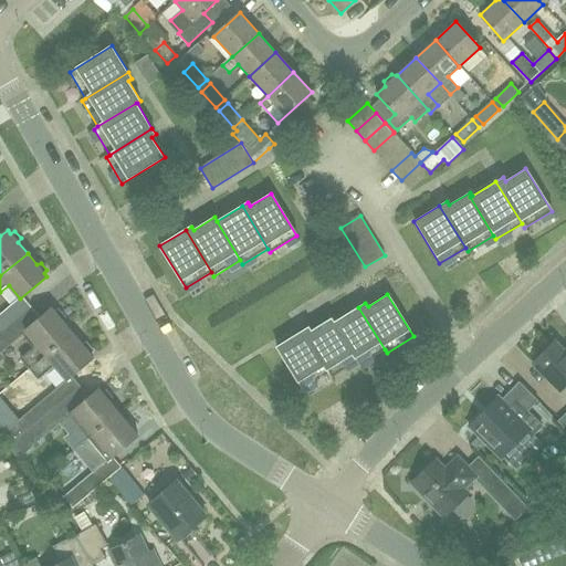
[(333,322),(357,360),(359,365),(385,349),(358,307),(334,322),(333,322)]
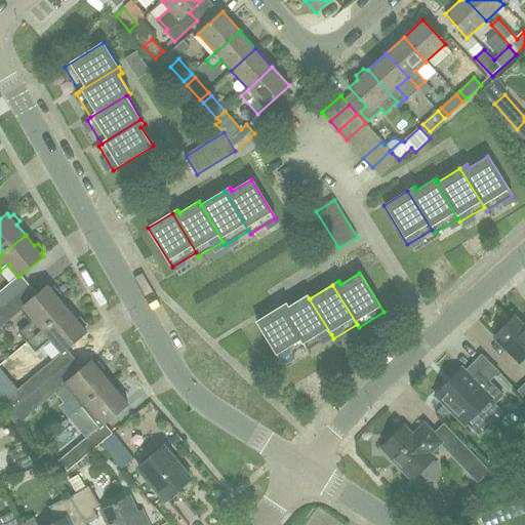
[(28,344),(68,310),(58,299),(61,295),(54,287),(50,289),(48,286),(24,308),(34,320),(18,333),(28,344)]
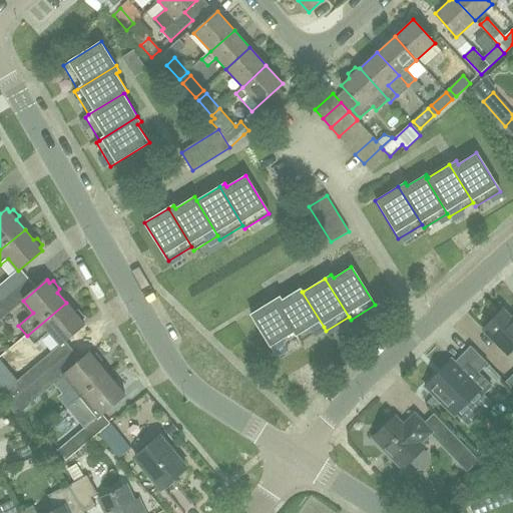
[(274,300),(298,339),(300,342),(324,327),(302,292),(303,292),(301,288),(282,300),(280,297),(274,300)]
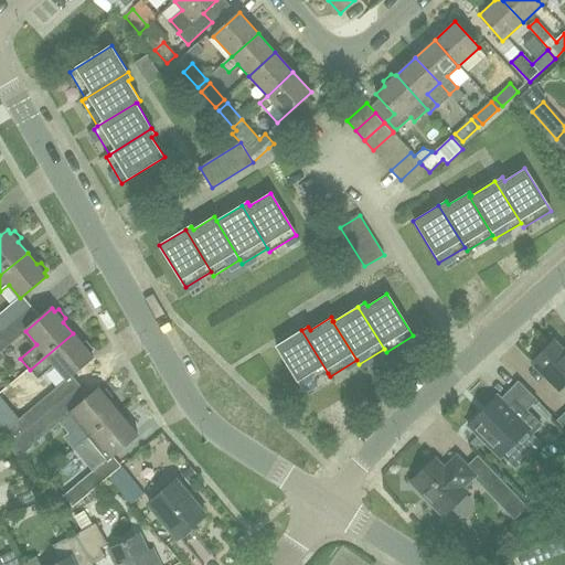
[(9,326),(0,332),(0,351),(18,337),(9,326)]
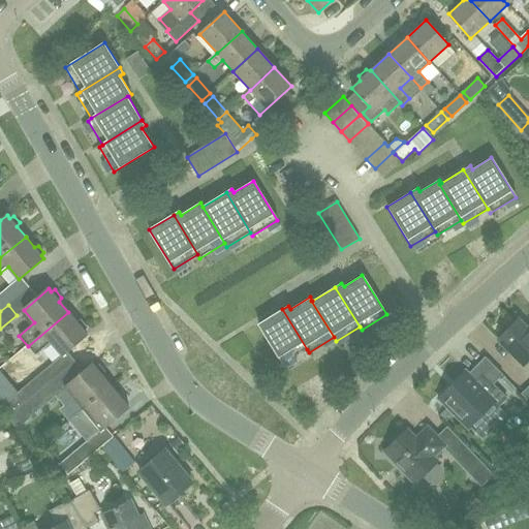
[(282,309),(258,324),(283,364),(307,349),(282,309)]
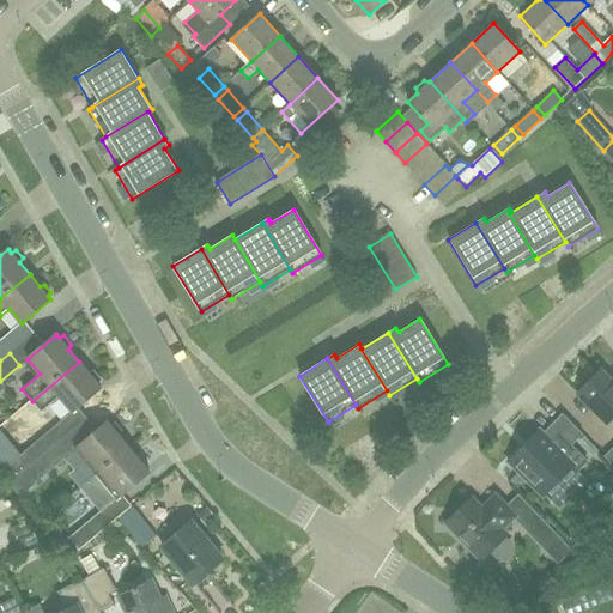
[(72,412),(101,388),(98,384),(101,381),(93,371),(89,374),(79,362),(32,401),(41,412),(55,400),(56,400),(60,398),(72,412)]
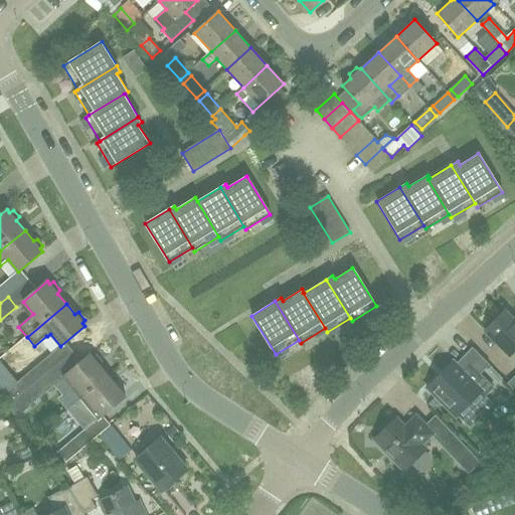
[(514,321),(505,312),(485,332),(511,357),(514,352),(514,321)]
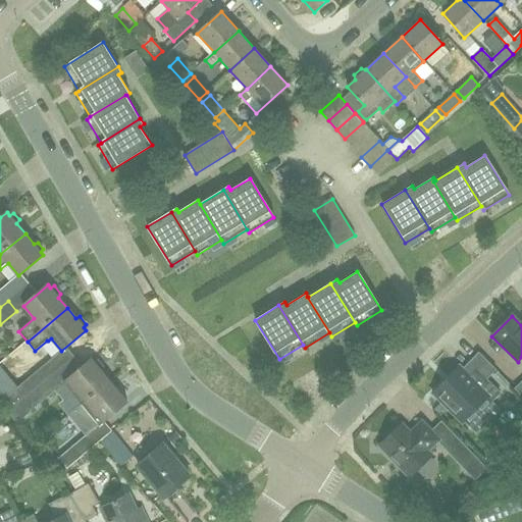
[(82,404),(109,381),(101,371),(103,367),(97,360),(93,362),(91,360),(63,383),(82,404)]
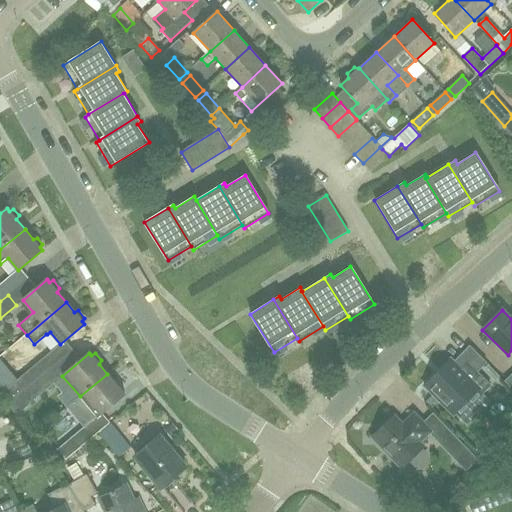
[(7,406),(25,391),(50,369),(42,359),(2,393),(7,406)]
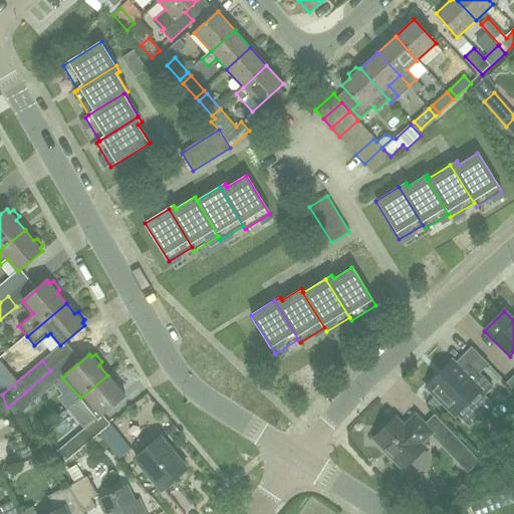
[(468,362),(461,370),(452,361),(445,368),(444,368),(443,368),(444,369),(438,375),(437,375),(436,375),(437,376),(427,387),(455,416),(478,392),(483,396),(492,387),(468,362)]
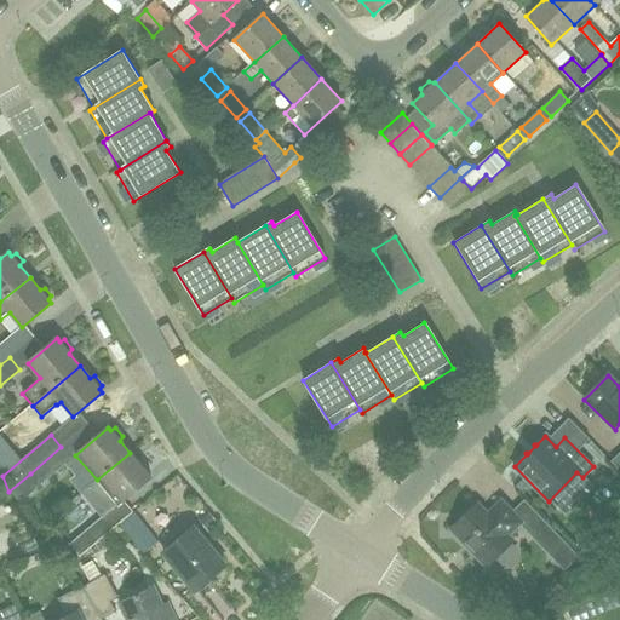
[(61,447),(30,474),(39,487),(70,459),(61,447)]
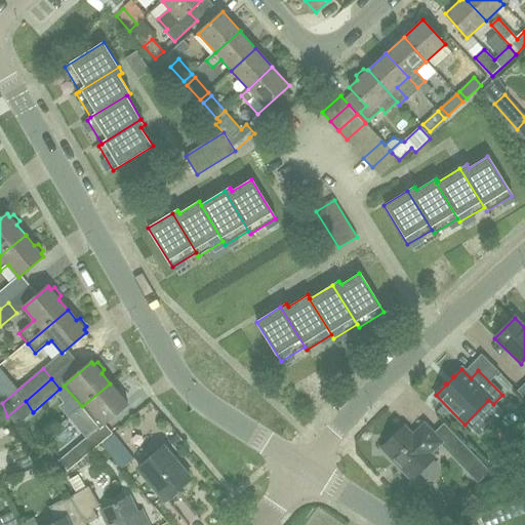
[(119,393),(110,384),(82,406),(101,428),(128,404),(125,401),(127,400),(120,392),(119,393)]
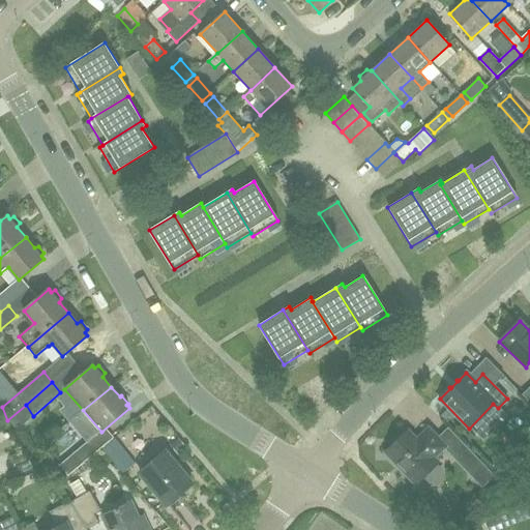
[(0,452),(18,447),(11,428),(0,431),(0,452)]
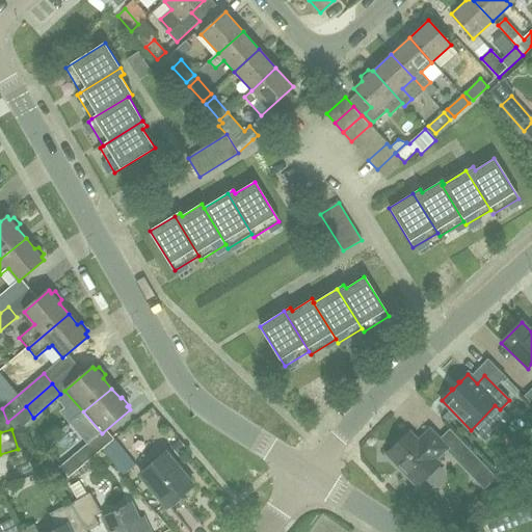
[(435,459),(447,448),(430,430),(418,442),(409,433),(387,455),(418,486),(440,464),(435,459)]
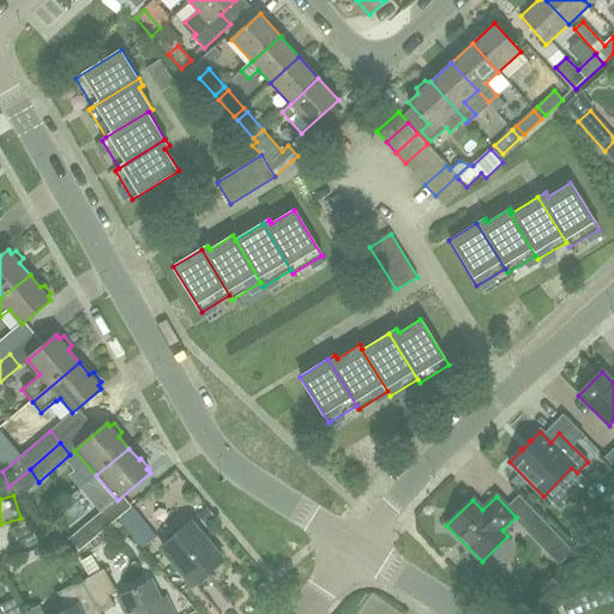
[(139,551),(154,537),(136,516),(140,512),(134,506),(115,523),(139,551)]
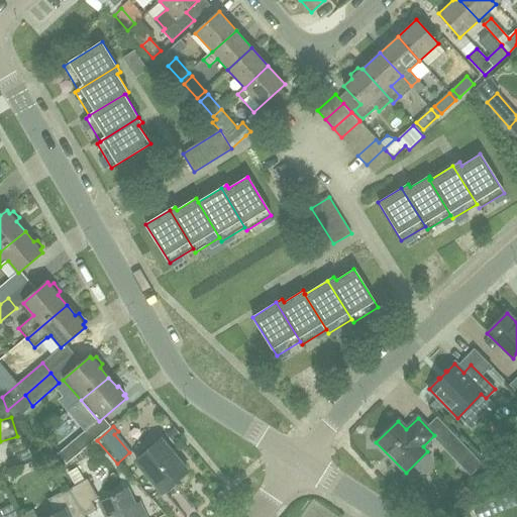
[(61,453),(65,459),(68,466),(93,443),(84,433),(61,453)]
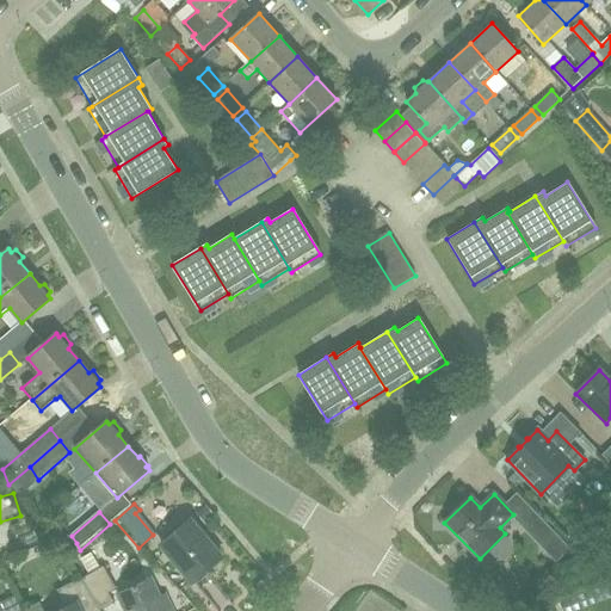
[(524,525),(544,545),(557,534),(537,512),(524,525)]
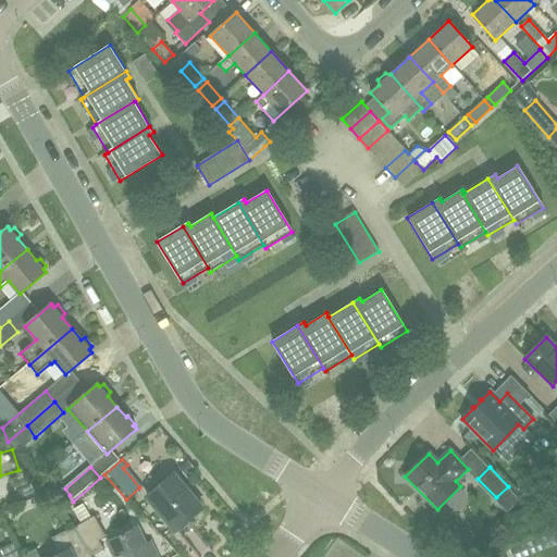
[(175,531),(202,508),(174,474),(147,497),(175,531)]
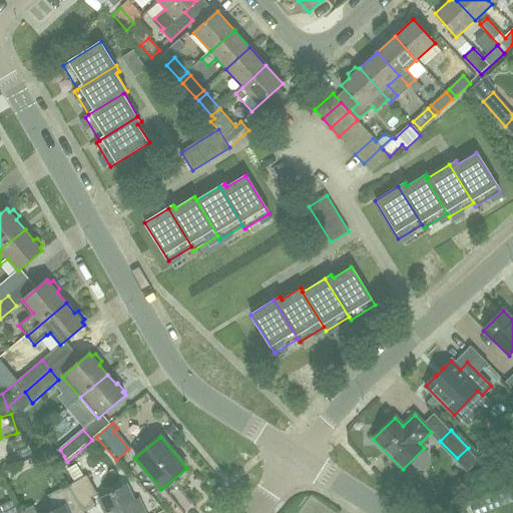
[(67,485),(83,512),(96,505),(91,497),(98,493),(87,474),(68,485),(67,485)]
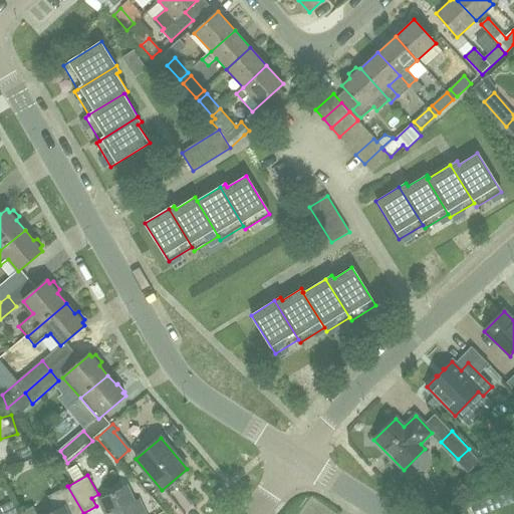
[(83,513),(67,486),(47,497),(54,512),(50,513),(83,513)]
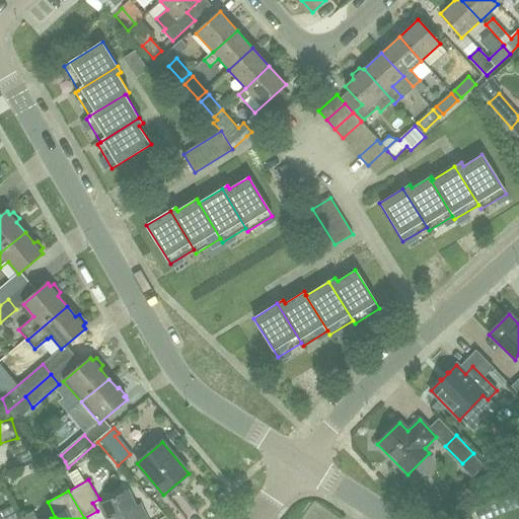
[(141,518),(141,517),(146,515),(140,503),(135,506),(128,491),(100,505),(106,518),(141,518)]
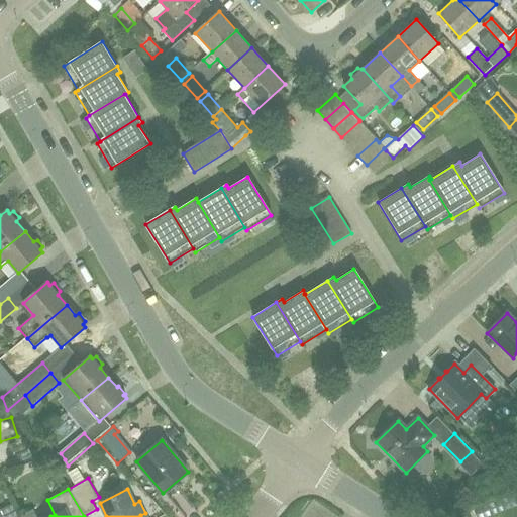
[(19,516),(19,515),(14,504),(0,510),(0,516),(19,516)]
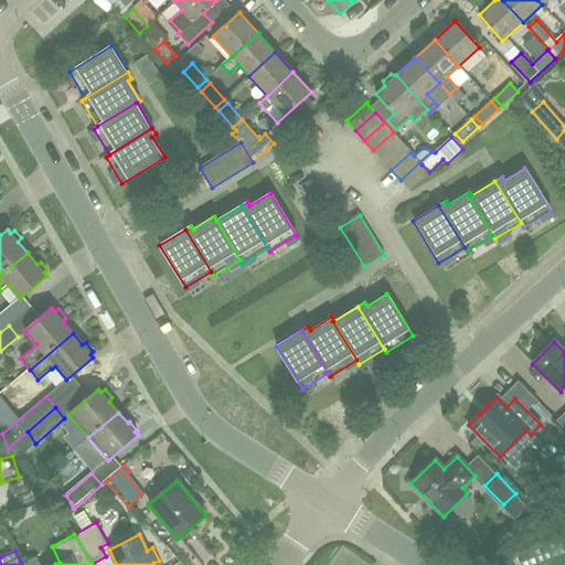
[(21,563),(21,564),(40,564),(36,555),(21,563)]
